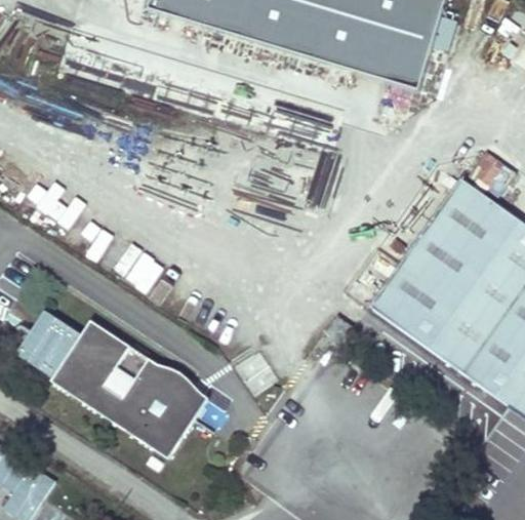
[(423,95),(449,0),(157,0),(151,21),(423,95)]
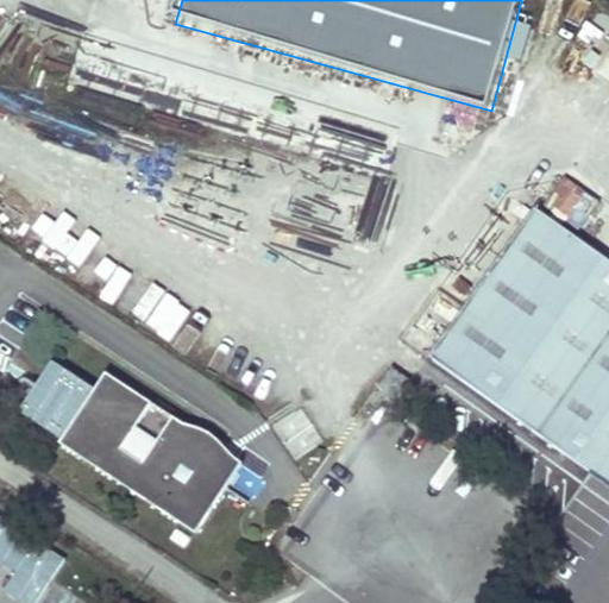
[(550,198),(595,224),(608,199),(608,196),(565,171),(550,198)]
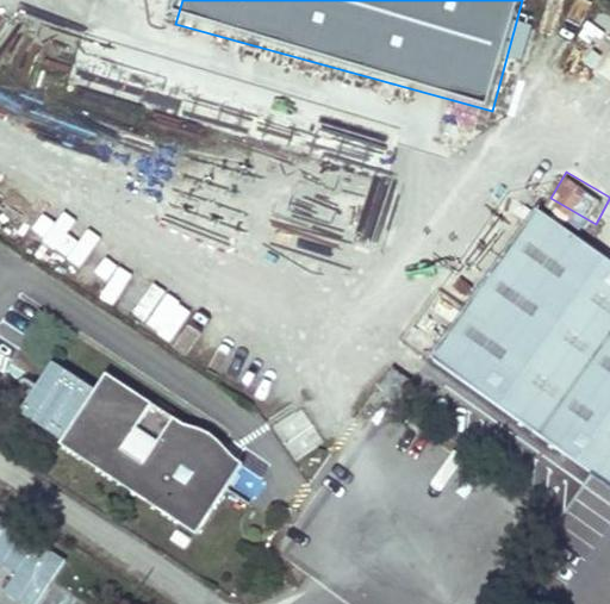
[(433,356),(609,481),(609,259),(539,209),(433,356)]
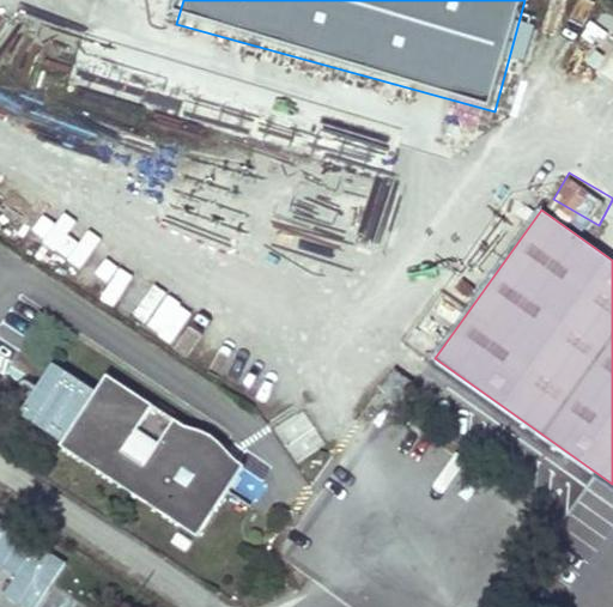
[(240,465),(104,375),(93,389),(50,362),(17,412),(60,441),(59,443),(194,534),(240,465)]
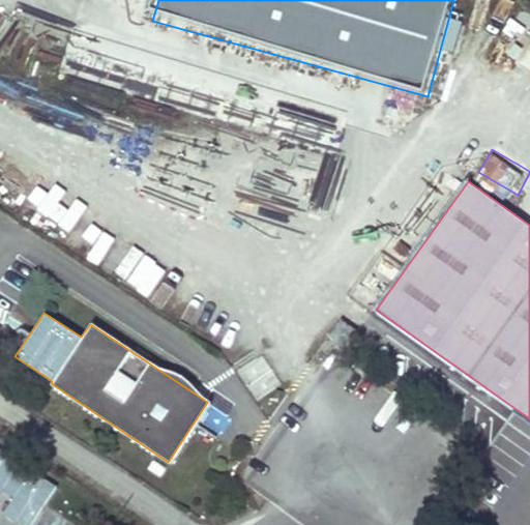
[(0,444),(0,484),(19,496),(7,514),(25,524),(35,524),(61,486),(0,444)]
